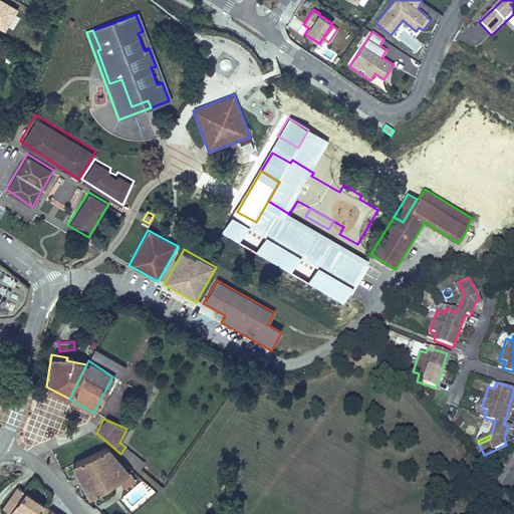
[(104,448),(71,462),(86,494),(127,469),(104,448)]
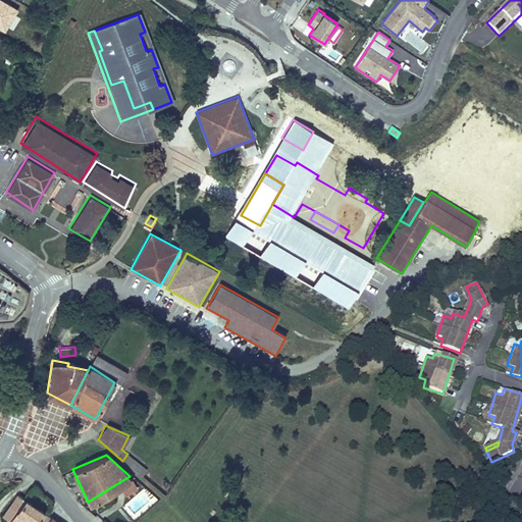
[(498,501),(502,492),(493,487),(488,497),(498,501)]
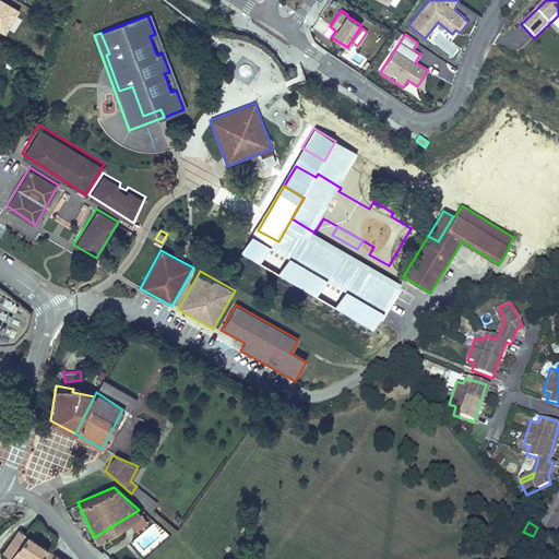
[(45,558),(51,551),(11,526),(0,542),(0,556),(4,558),(45,558)]
